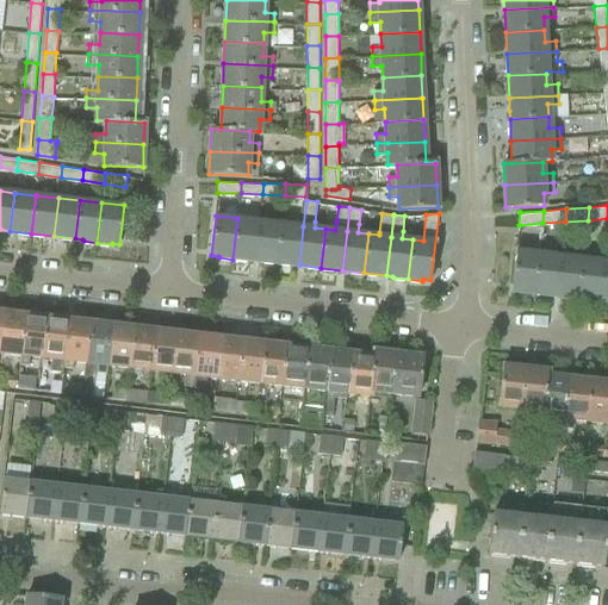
[(248,259),(255,260),(260,222),(237,218),(233,260),(247,261),(248,259)]
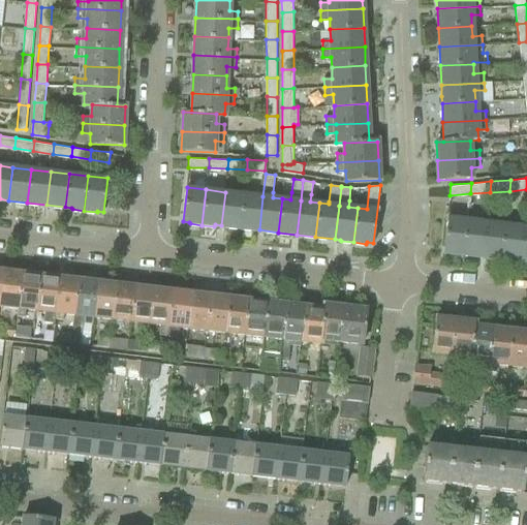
[(221,225),(240,227),(244,194),(225,192),(221,225)]
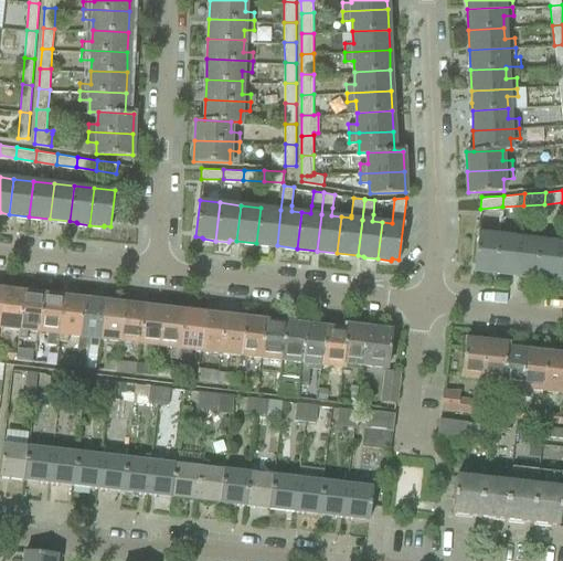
[(256,243),(277,245),(280,210),(261,208),(256,243)]
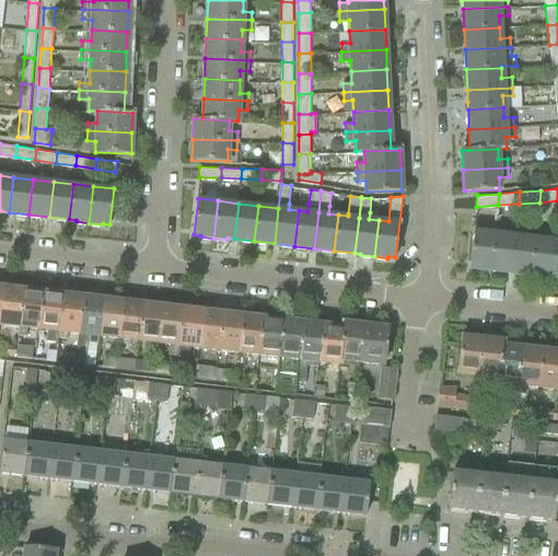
[(469,266),(490,268),(495,233),(474,230),(469,266)]
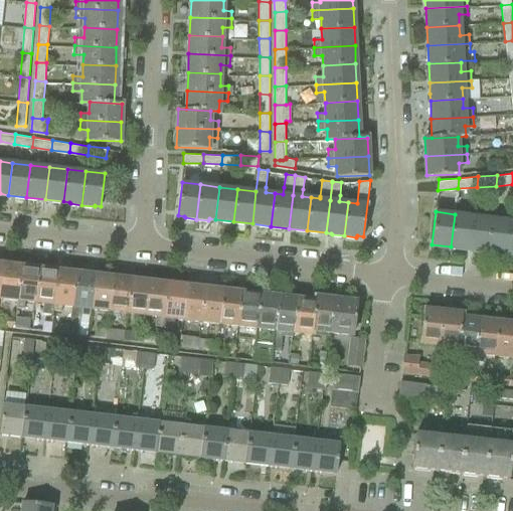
[(451,246),(470,248),(474,216),(455,214),(451,246)]
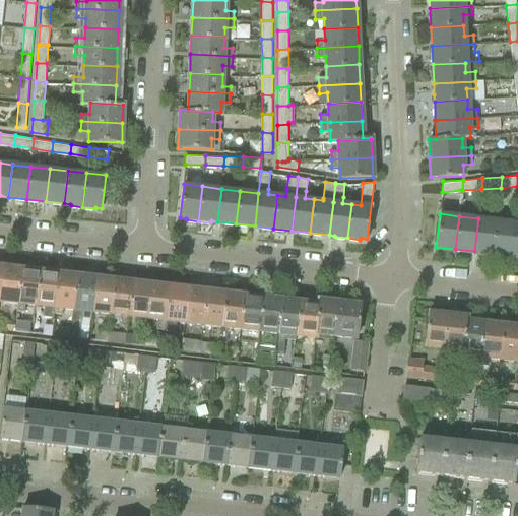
[(474,251),(493,253),(497,220),(478,218),(474,251)]
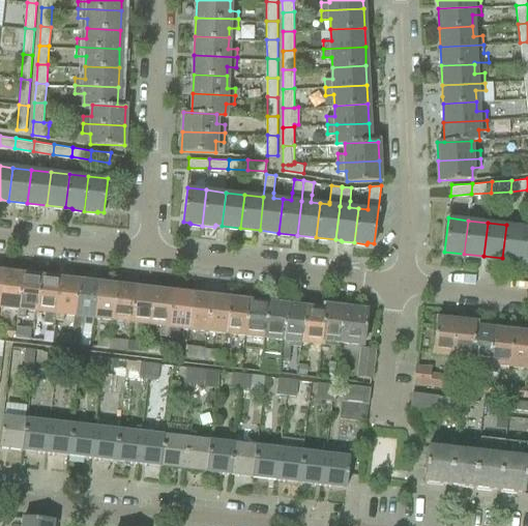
[(502,258),(521,261),(525,227),(506,225),(502,258)]
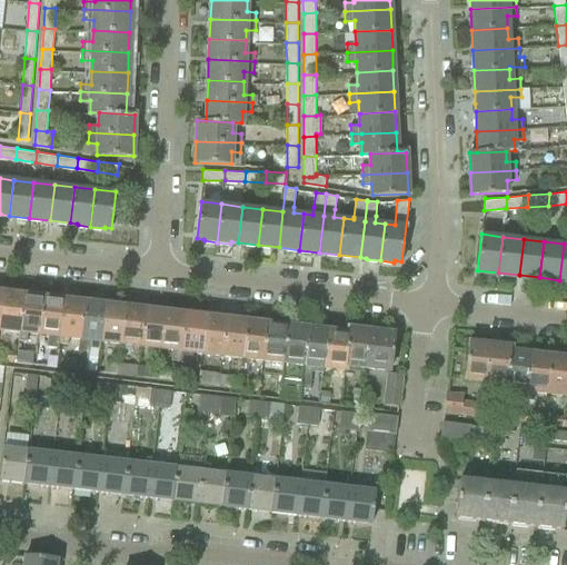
[(0,321),(0,327),(19,330),(23,294),(3,291),(0,321)]
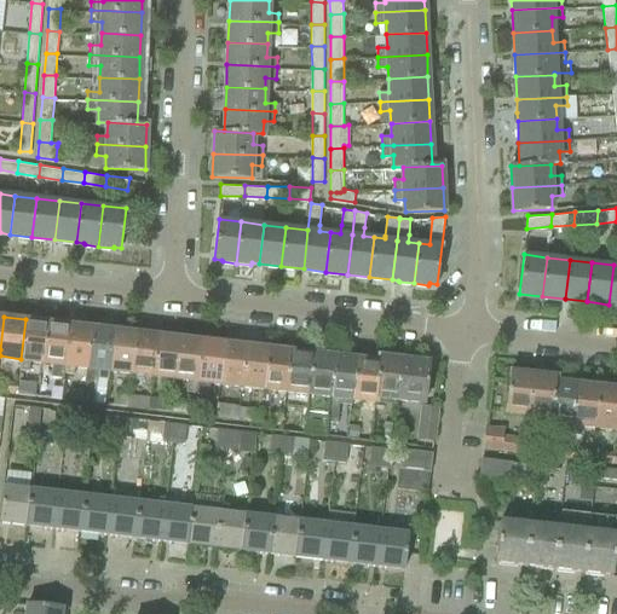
[(21,359),(19,368),(29,369),(30,360),(42,361),(47,322),(26,319),(21,359)]
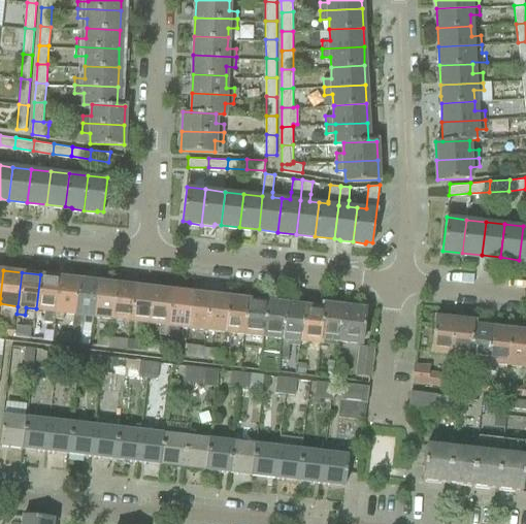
[(61,277),(56,317),(64,318),(64,312),(74,313),(78,275),(68,273),(66,277),(61,277)]
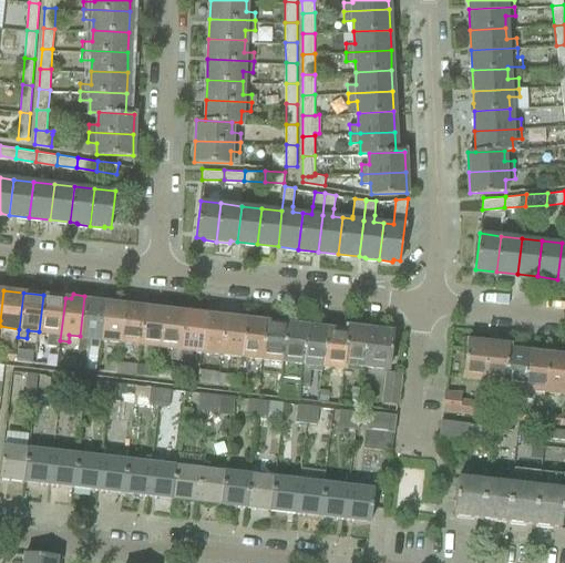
[(43,295),(39,331),(49,333),(47,344),(59,345),(60,340),(65,298),(43,295)]
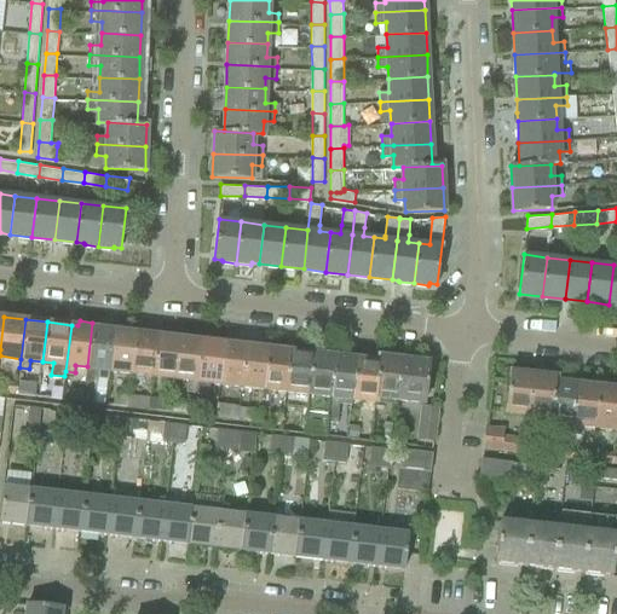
[(92,323),(87,366),(99,368),(98,376),(109,377),(110,369),(115,330),(109,329),(108,324),(92,323)]
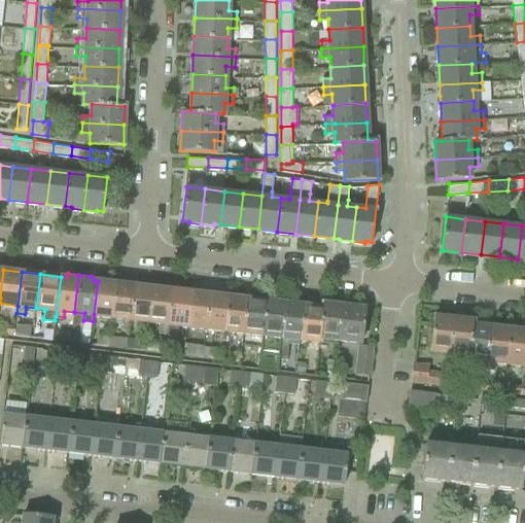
[(94,314),(112,317),(116,283),(98,281),(94,314)]
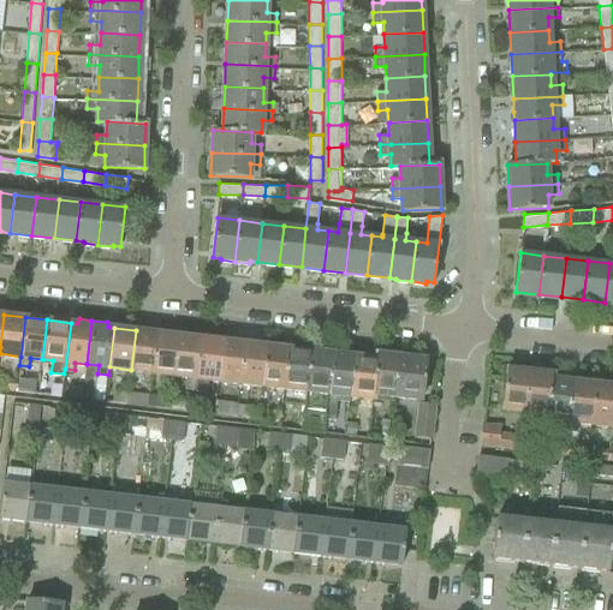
[(131,370),(153,372),(158,333),(136,330),(131,370)]
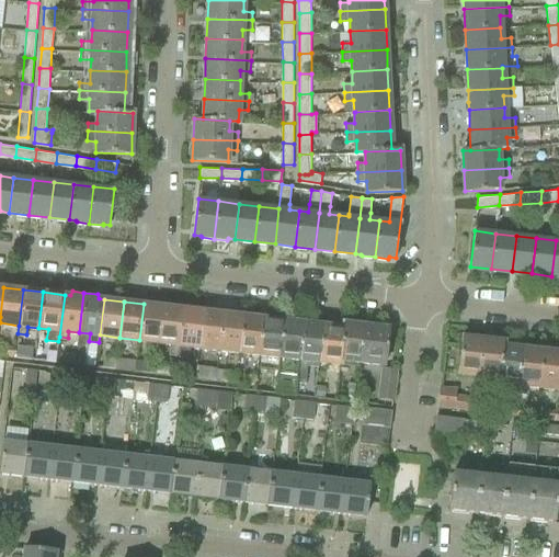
[(139,340),(160,342),(164,306),(144,304),(139,340)]
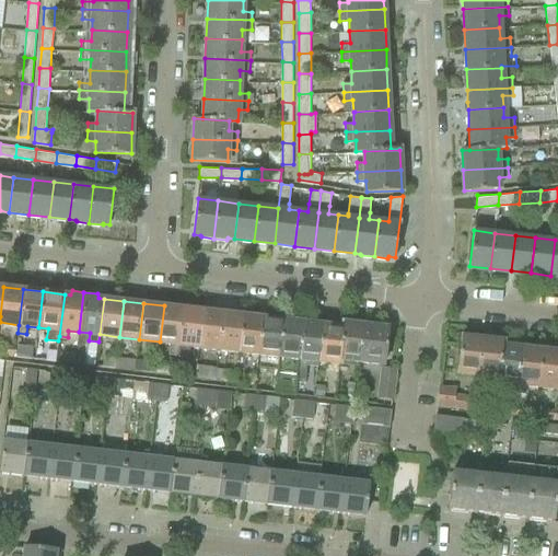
[(178,354),(179,344),(184,308),(164,305),(160,342),(171,343),(170,352),(178,354)]
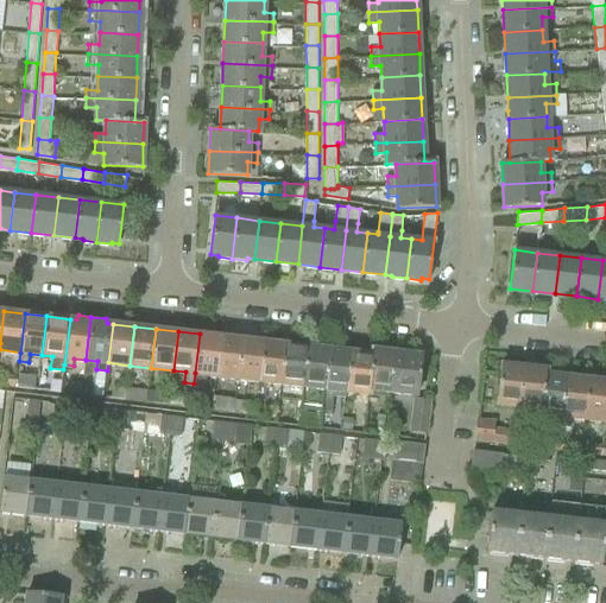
[(194,383),(194,386),(204,387),(206,387),(206,385),(207,374),(216,375),(221,336),(220,336),(220,335),(207,334),(207,335),(206,335),(200,334),(195,373),(194,383)]
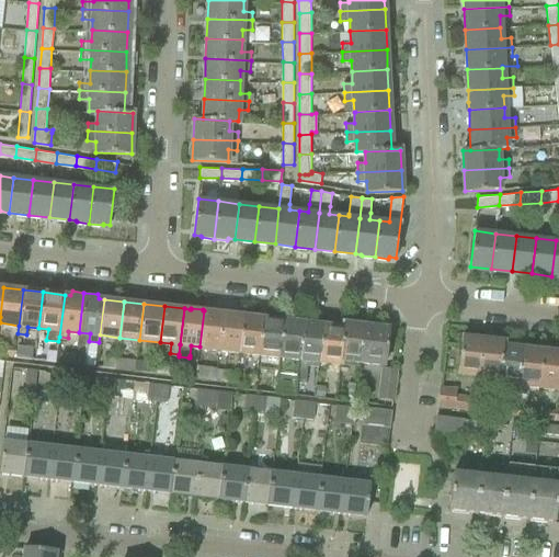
[(204,310),(200,347),(219,349),(224,314),(218,313),(217,313),(217,311),(205,309),(205,310),(204,310)]
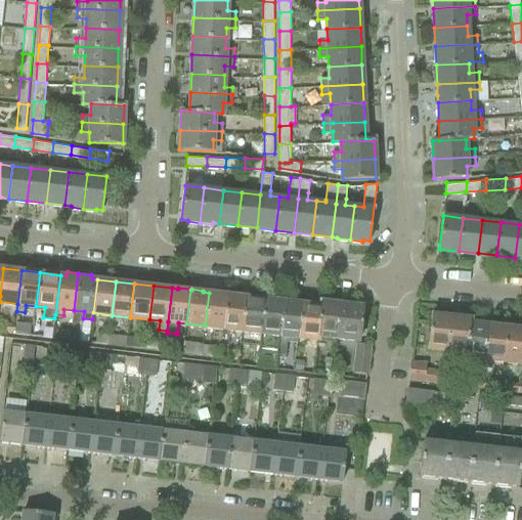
[(205,326),(224,328),(228,295),(209,293),(205,326)]
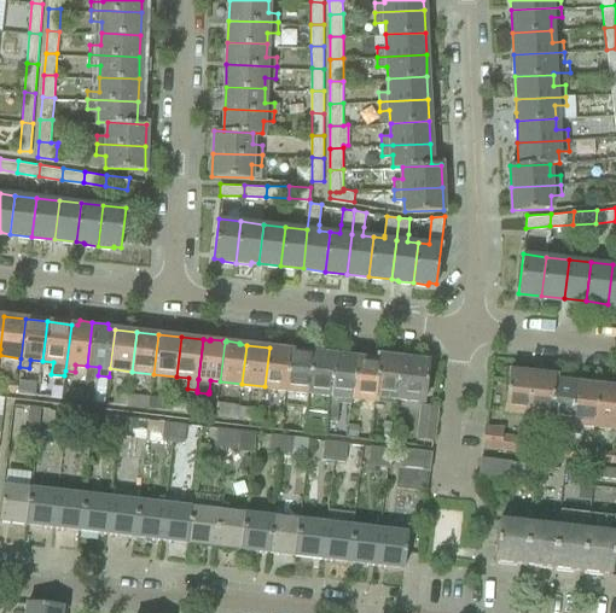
[(265,386),(286,390),(291,350),(269,348),(265,386)]
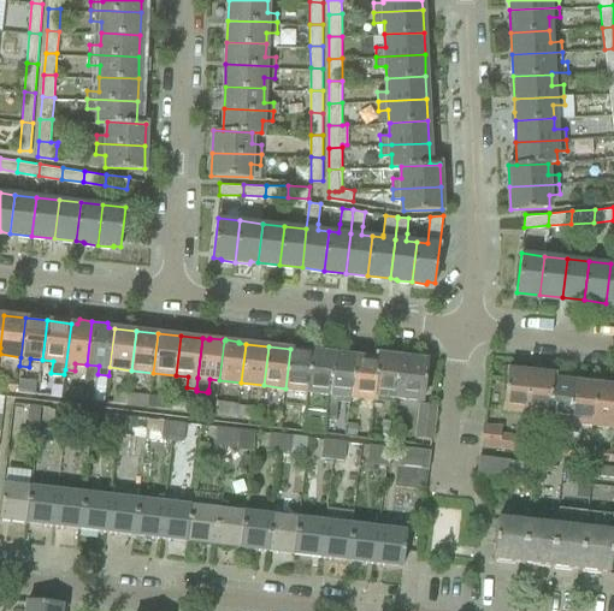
[(285,389),(308,391),(312,351),(290,349),(285,389)]
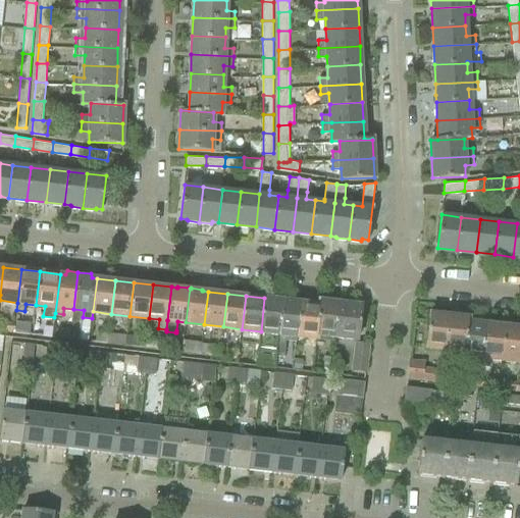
[(261,331),(259,350),(278,352),(283,300),(264,298),(261,331)]
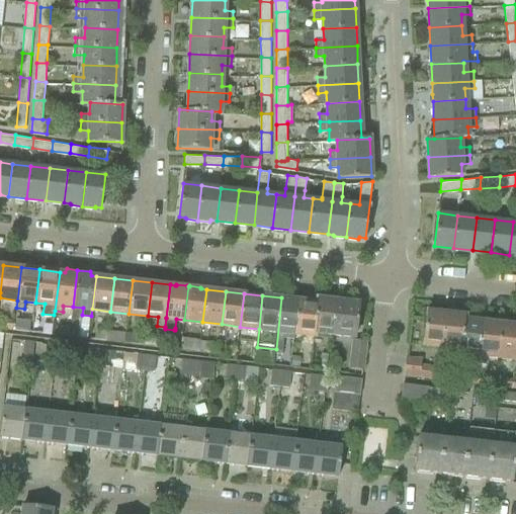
[(281,297),(276,349),(282,350),(283,336),(295,337),(295,333),(299,300),(281,297)]
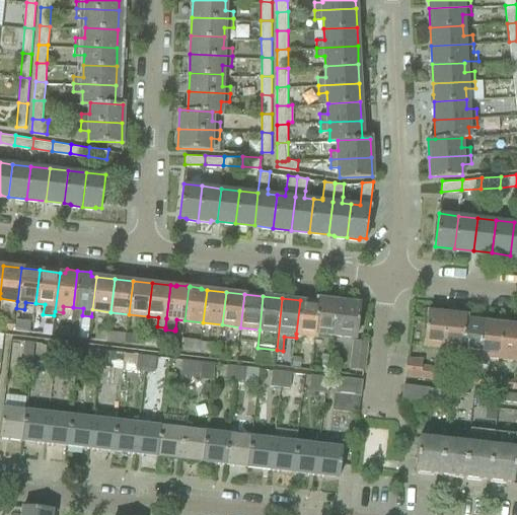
[(315,332),(335,334),(338,301),(318,298),(317,302),(315,332)]
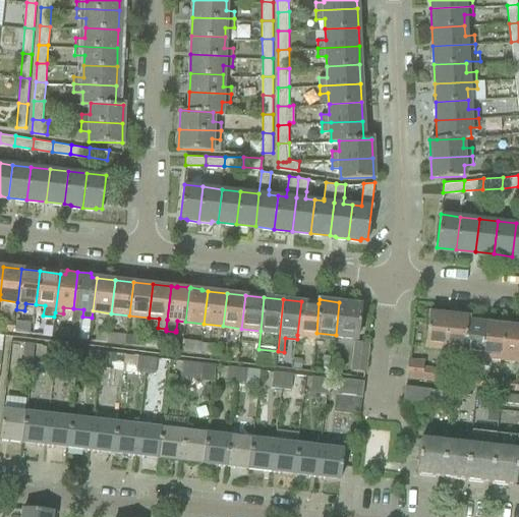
[(315,337),(316,333),(319,303),(301,301),(297,335),(315,337)]
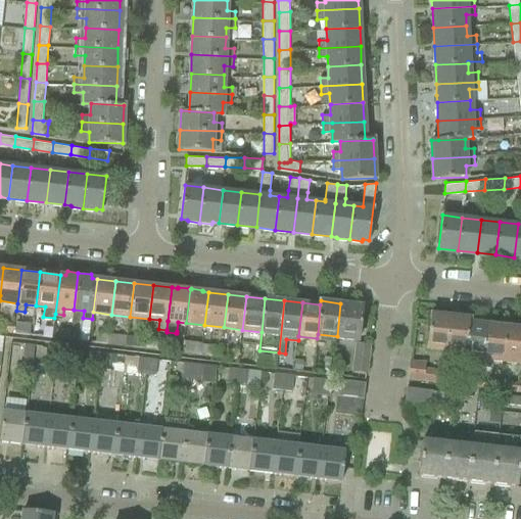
[(340,303),(337,336),(359,338),(363,305),(340,303)]
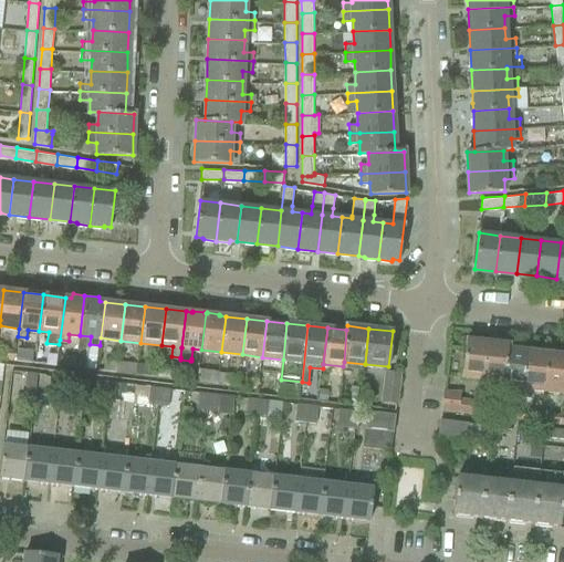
[(462,375),(484,377),(489,341),(467,339),(462,375)]
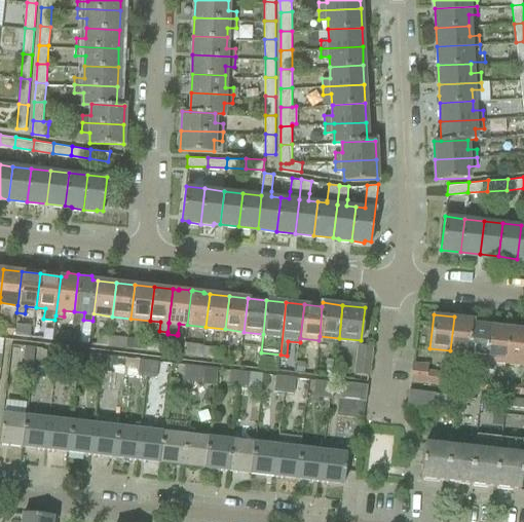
[(458,351),(468,352),(472,324),(473,320),(454,317),(450,350),(449,362),(456,363),(458,351)]
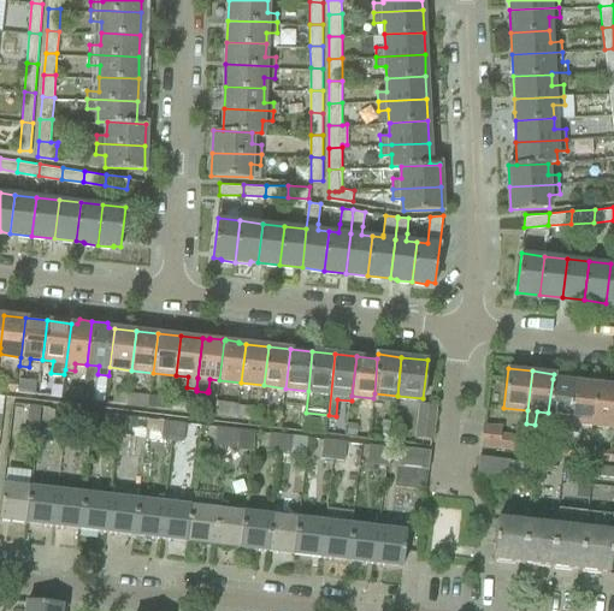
[(108,375),(98,374),(95,399),(106,401),(108,375)]
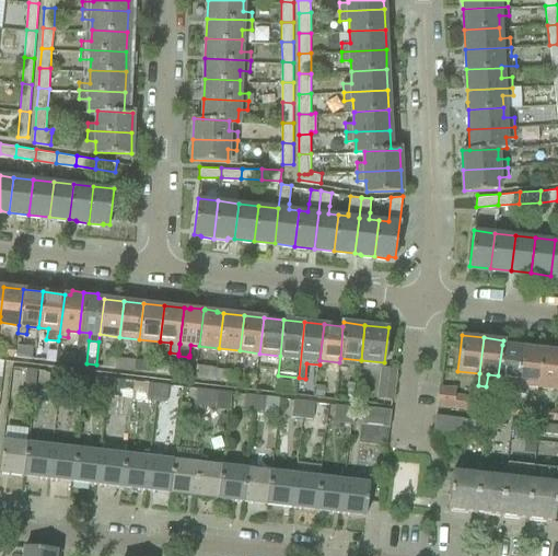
[(9,344),(8,352),(15,354),(16,345),(9,344)]
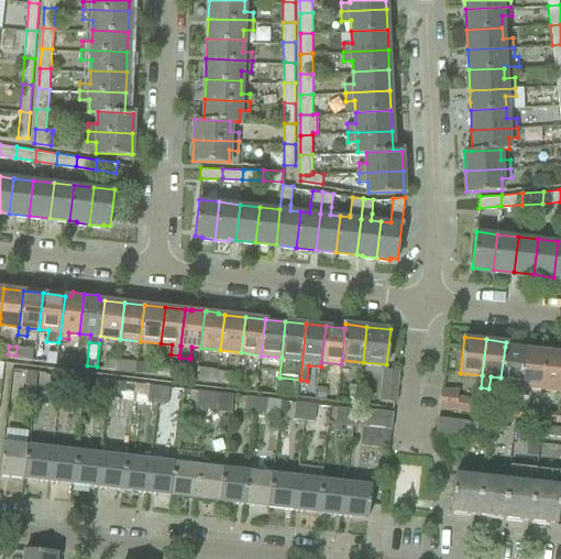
[(17,347),(15,355),(25,357),(26,348),(17,347)]
